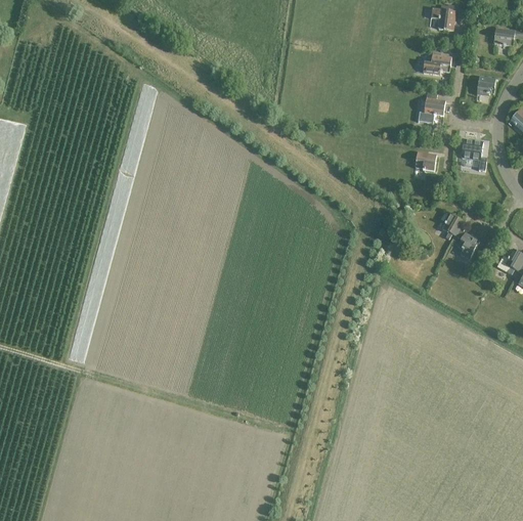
[(452,30),(454,10),(431,7),(430,17),(438,18),(437,28),(452,30)]
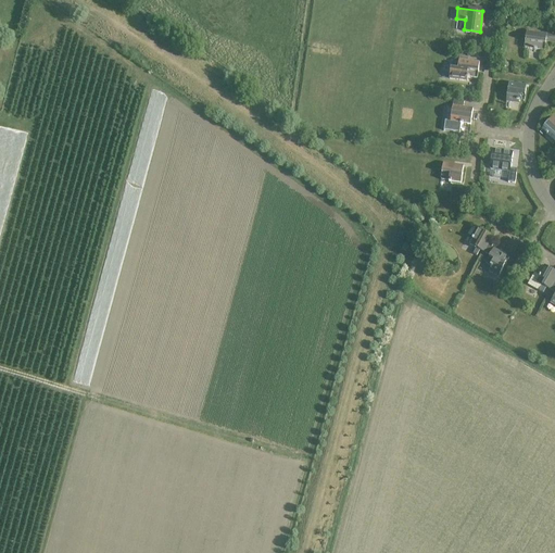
[(544,39),(554,40),(554,33),(525,29),(522,46),(543,48),(544,39)]
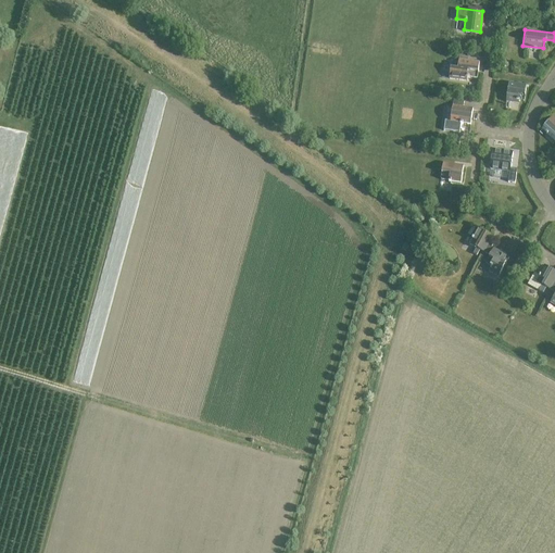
[(468,76),(468,75),(476,76),(478,60),(463,58),(464,51),(458,51),(457,63),(450,62),(449,76),(466,78),(466,75),(468,76)]
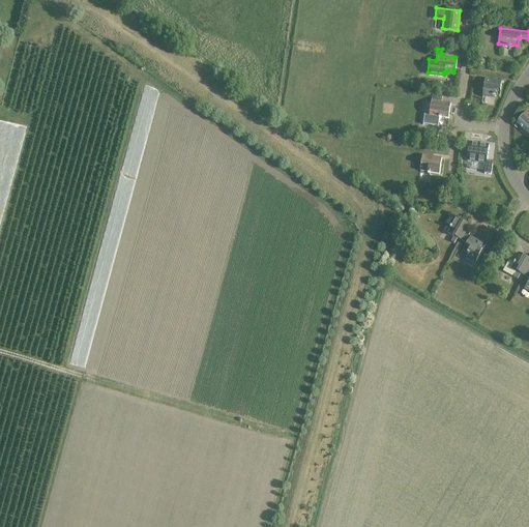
[(499,94),(501,79),(483,77),(481,92),(499,94)]
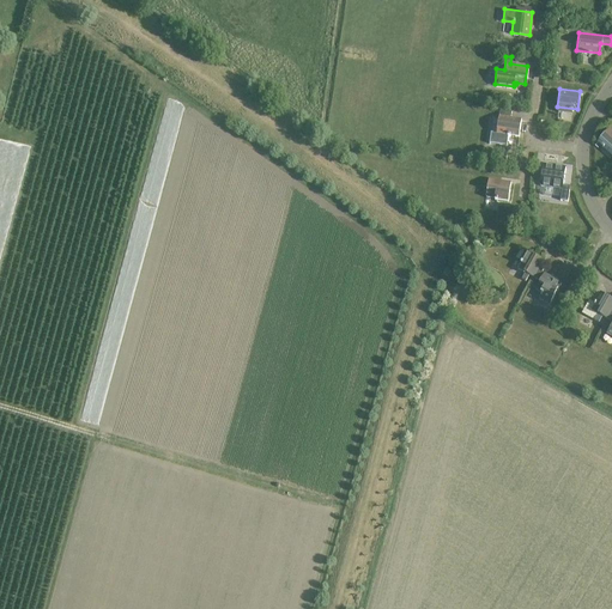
[(508,142),(509,133),(517,134),(520,117),(509,115),(510,109),(498,108),(495,132),(494,140),(508,142)]
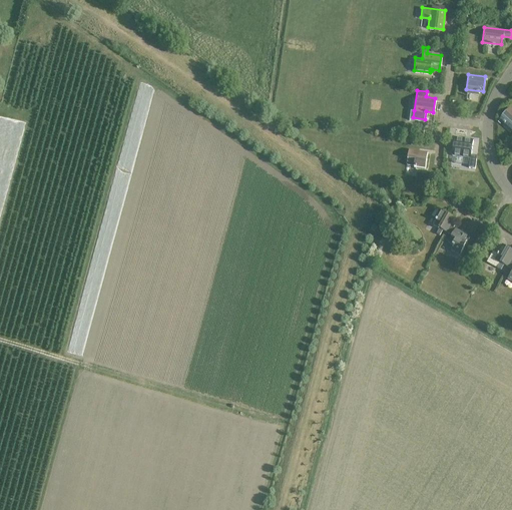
[(511,128),(511,127),(511,108),(509,105),(499,117),(502,120),(504,122),(502,123),(509,130),(511,128)]
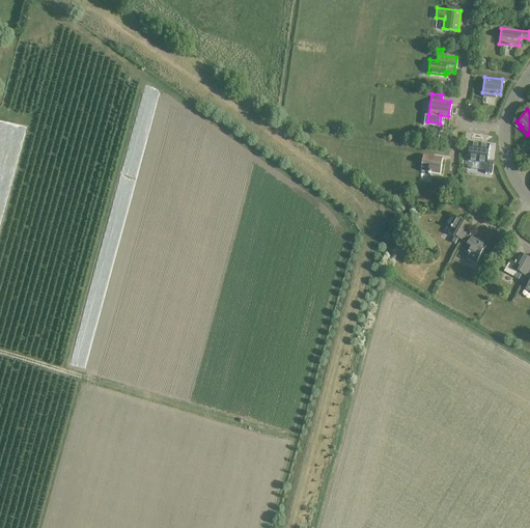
[(469,140),(467,159),(485,161),(486,162),(489,143),(469,140)]
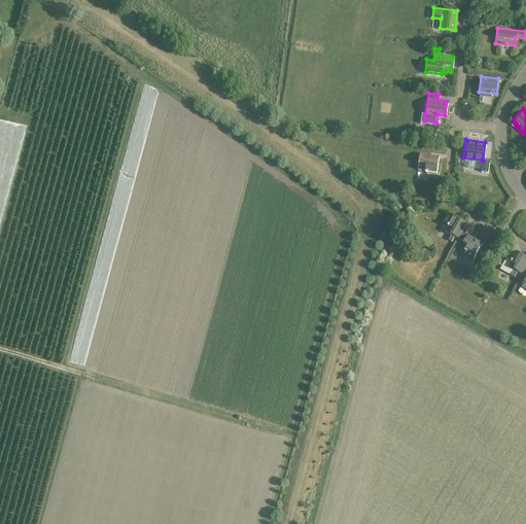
[(435,171),(439,155),(419,152),(417,168),(424,169),(424,170),(426,170),(426,172),(435,173),(435,171)]
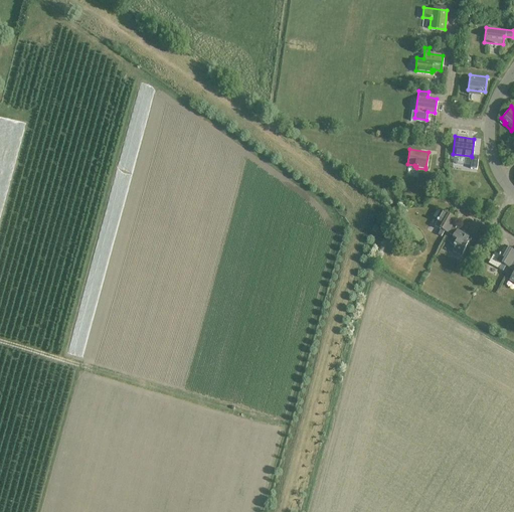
[(429,220),(440,227),(437,232),(441,234),(444,229),(450,232),(454,226),(451,224),(456,217),(437,206),(429,220)]
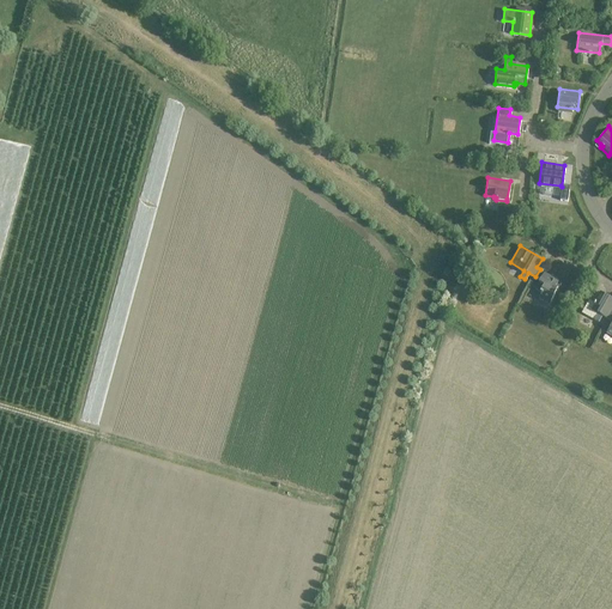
[(540,269),(535,276),(539,279),(534,286),(541,291),(538,296),(549,302),(551,296),(561,280),(540,269)]
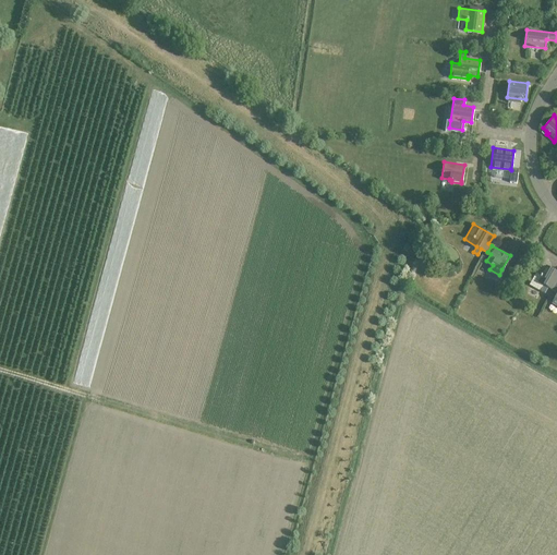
[(554,290),(556,286),(556,284),(556,281),(555,281),(556,277),(556,270),(545,264),(545,265),(543,263),(537,273),(535,270),(529,282),(544,291),(547,286),(554,290)]
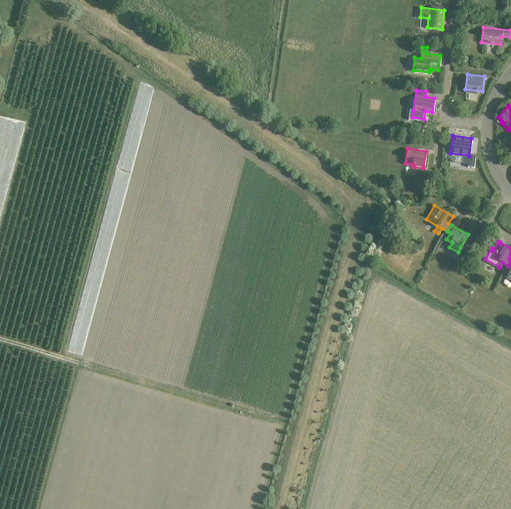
All buildings are outlined.
